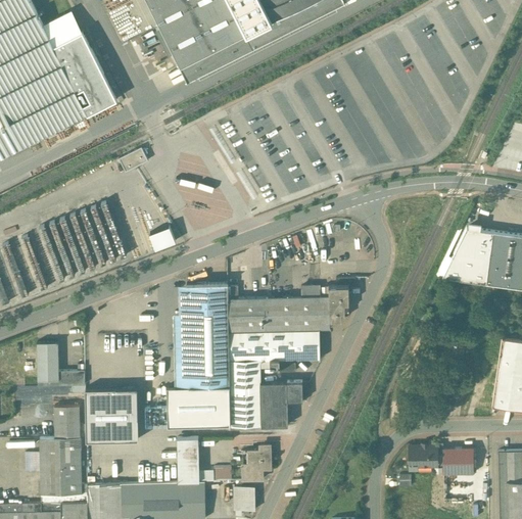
[(0,158),(86,115),(52,49),(52,48),(27,0),(0,0),(0,158)]
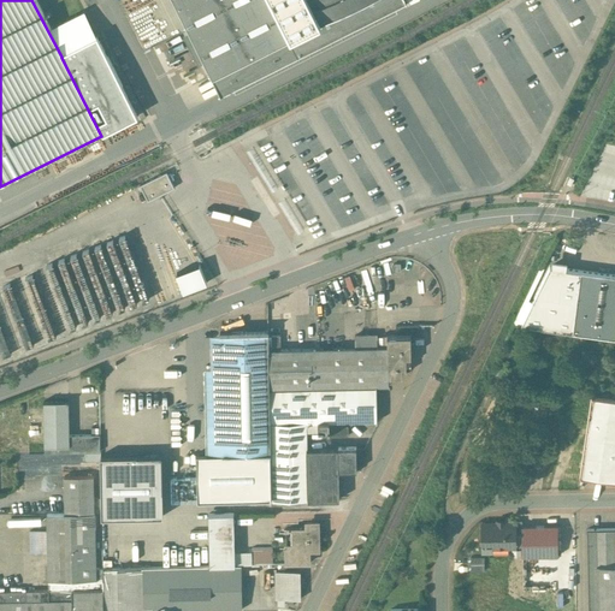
[(296,0),(170,0),(212,82),(213,82),(220,96),(296,59),(287,42),(301,35),(287,5),(296,0)]
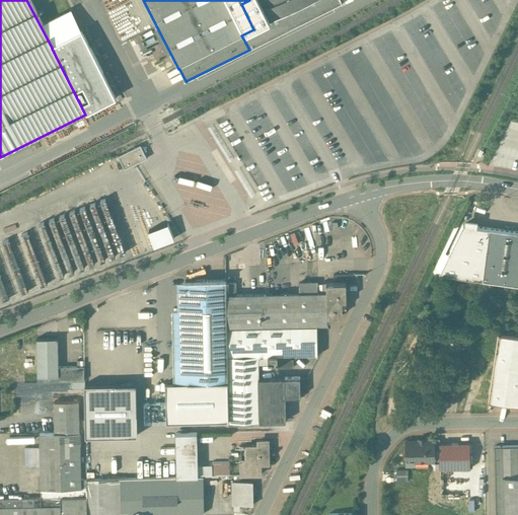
[(249,0),(241,4),(253,29),(241,35),(249,50),(342,4),(339,0),(249,0)]
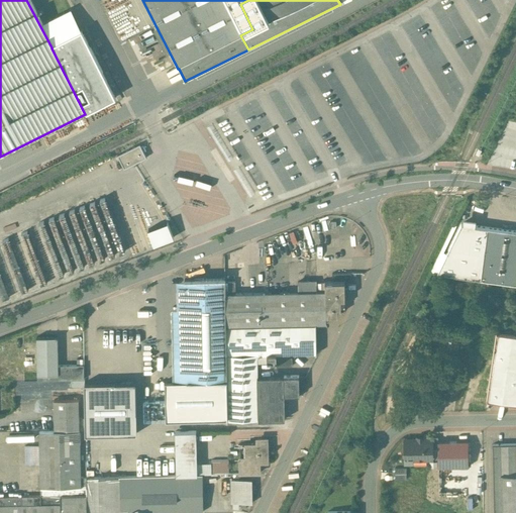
[(114,101),(81,33),(52,47),(85,114),(86,115),(114,101)]
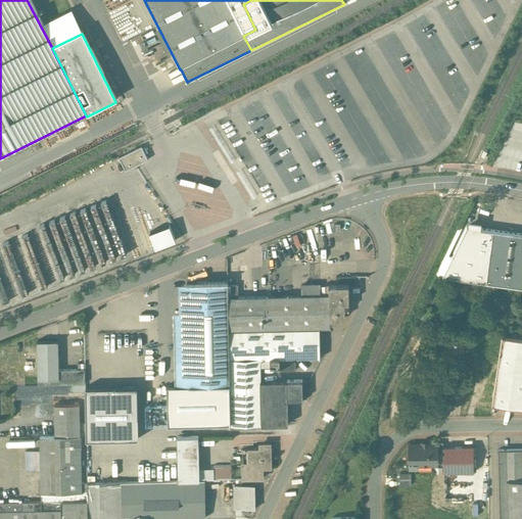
[(140,149),(117,160),(125,175),(147,163),(140,149)]
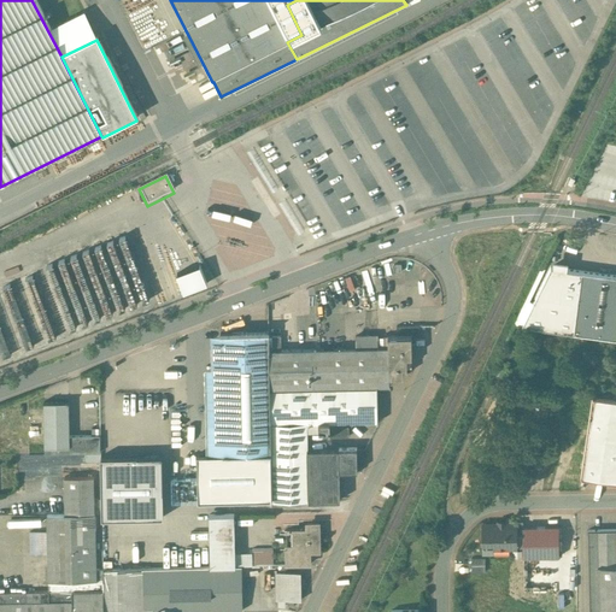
[(148,304),(124,240),(118,242),(142,306),(148,304)]
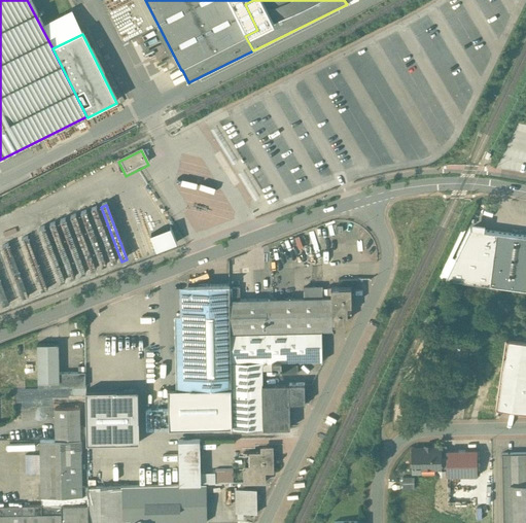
[(116,264),(96,209),(91,211),(111,266),(116,264)]
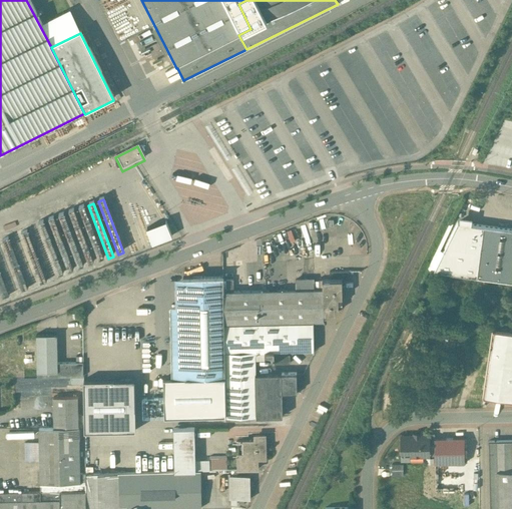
[(103,261),(83,207),(78,209),(98,263),(103,261)]
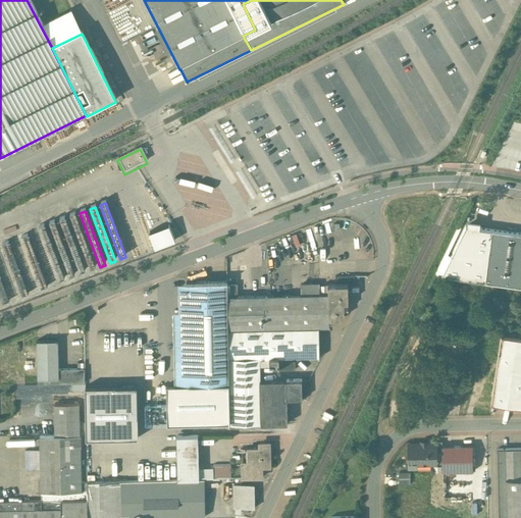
[(95,269),(74,215),(69,217),(90,271),(95,269)]
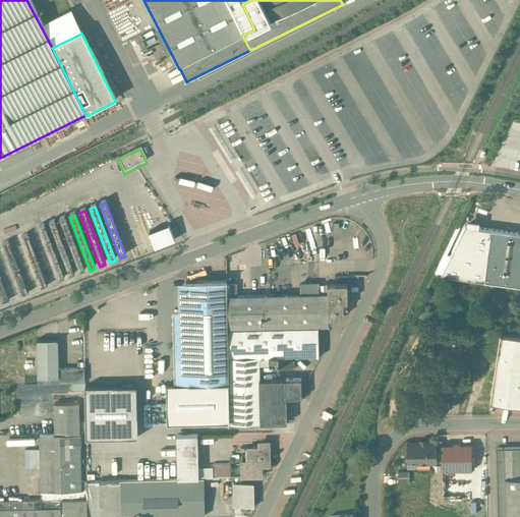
[(84,272),(64,219),(58,220),(79,274),(84,272)]
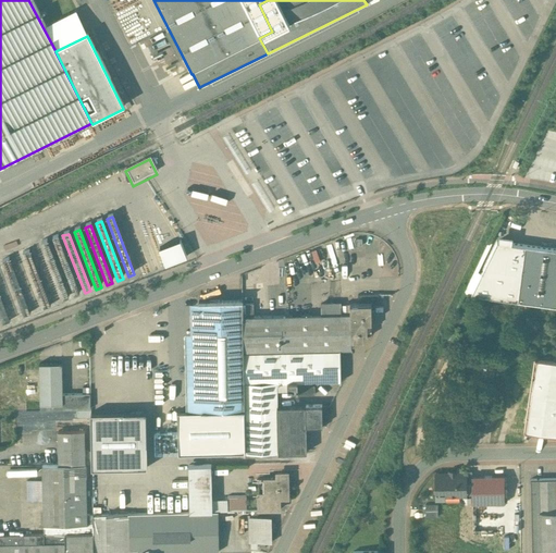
[(79,295),(57,237),(51,240),(73,297),(79,295)]
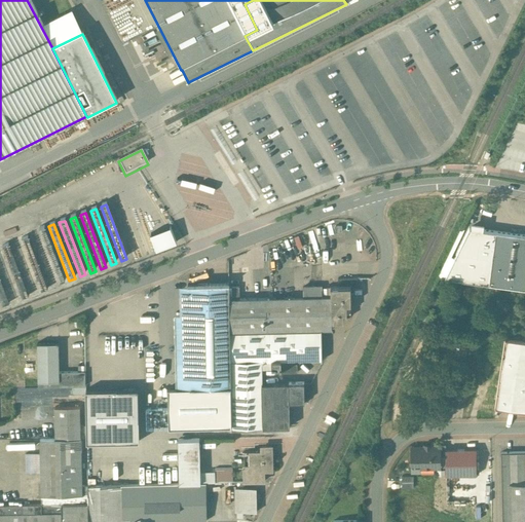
[(64,283),(43,228),(38,230),(59,285),(64,283)]
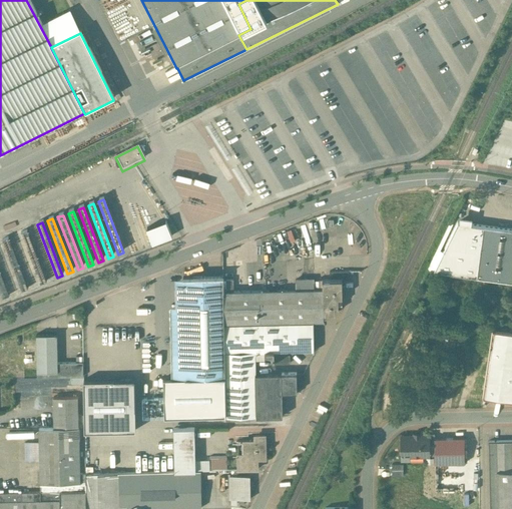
[(165,223),(145,231),(151,246),(171,239),(165,223)]
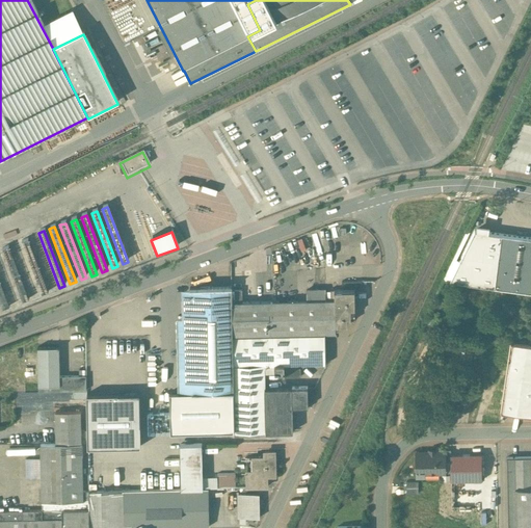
[(500,238),(473,234),(449,285),(493,291),(500,238)]
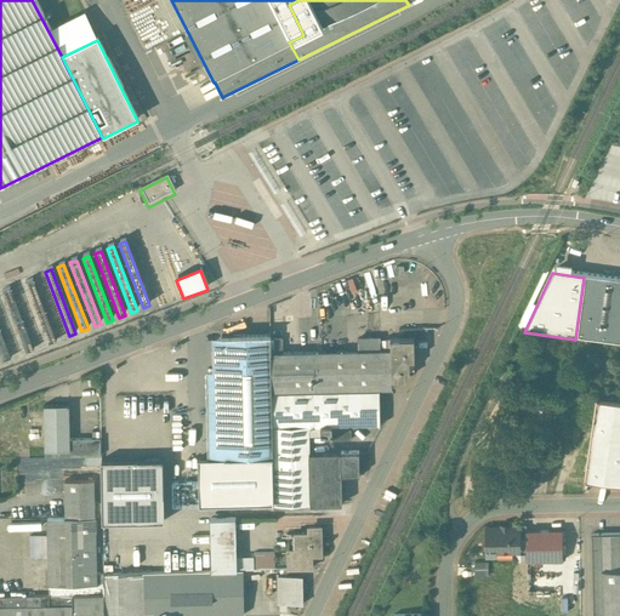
[(619,281),(584,278),(575,340),(619,344),(619,281)]
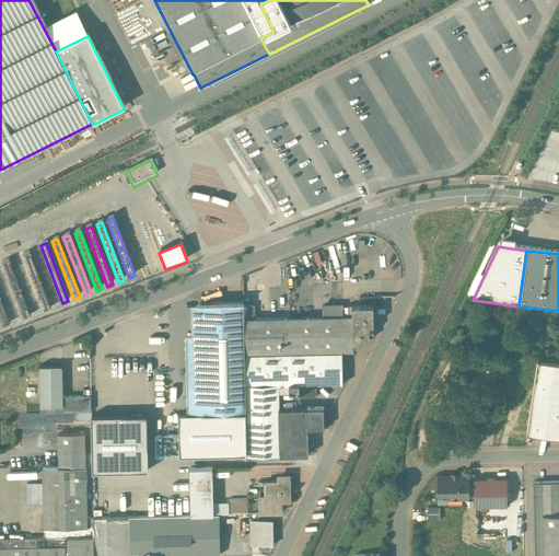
[(50,311),(28,254),(22,257),(43,313),(50,311)]
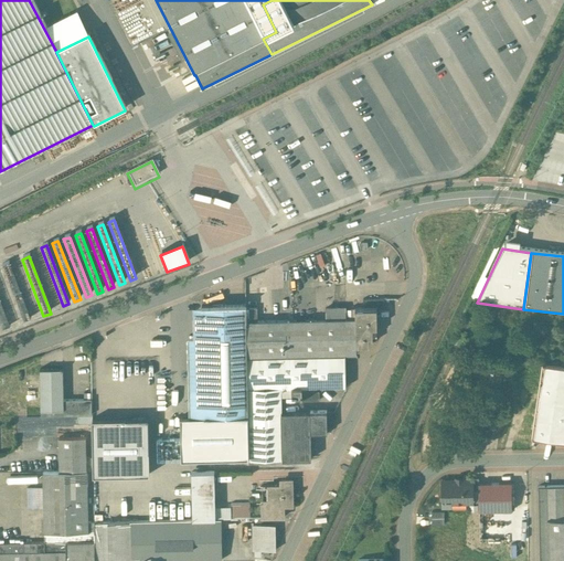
[(30,321),(8,264),(1,267),(23,324),(30,321)]
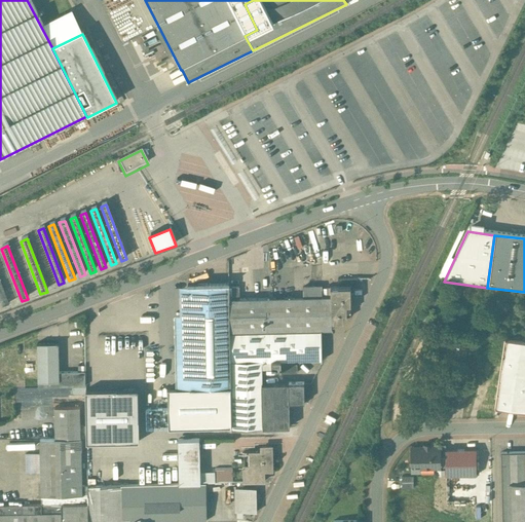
[(355,282),(337,283),(337,290),(348,290),(349,290),(355,290),(355,282)]
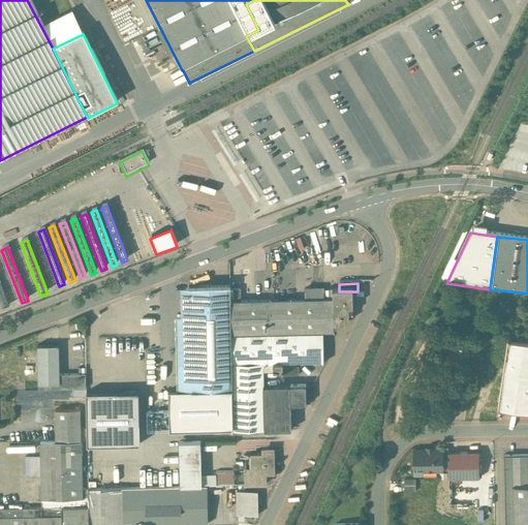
[(8,308),(0,285),(0,305),(2,310),(8,308)]
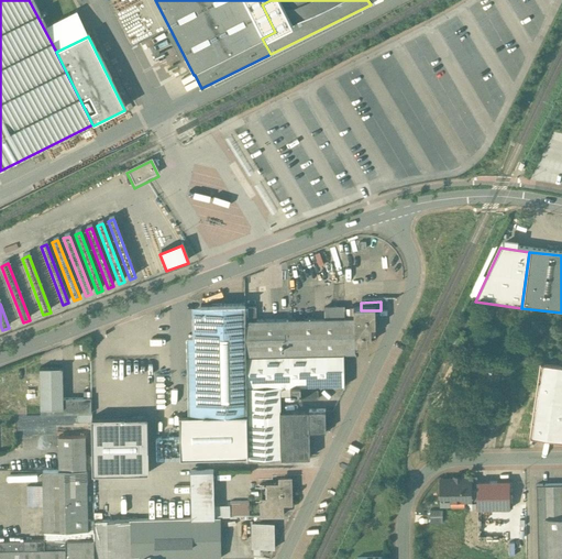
[(243,308),(199,309),(202,419),(246,418),(244,324),(243,310),(243,308)]
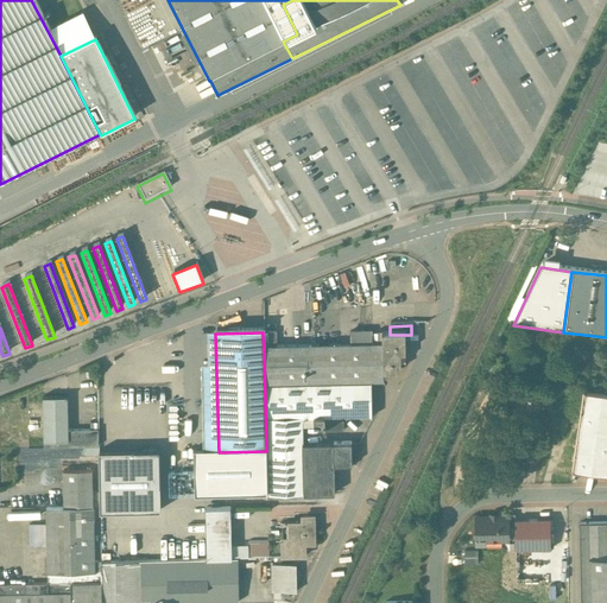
[(276,349),(274,335),(263,335),(264,349),(276,349)]
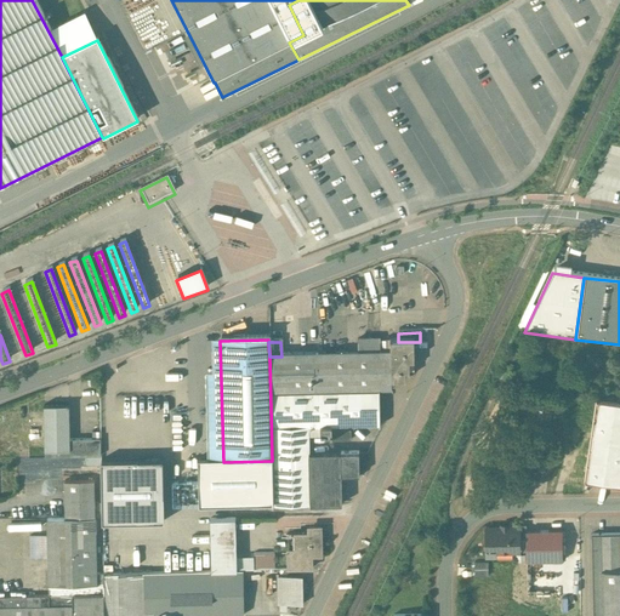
[(398,342),(385,343),(385,354),(390,354),(390,383),(391,383),(404,383),(404,374),(409,374),(408,364),(413,364),(413,342),(411,342),(398,342)]
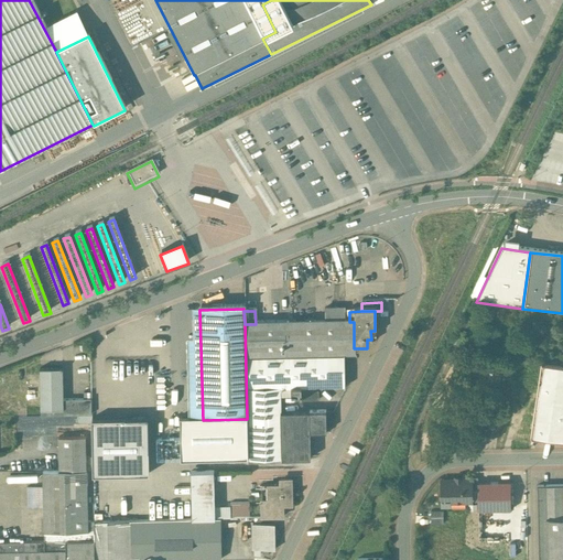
[(256,324),(245,324),(246,359),(344,357),(355,357),(355,348),(354,348),(354,322),(349,322),(347,322),(256,324)]
